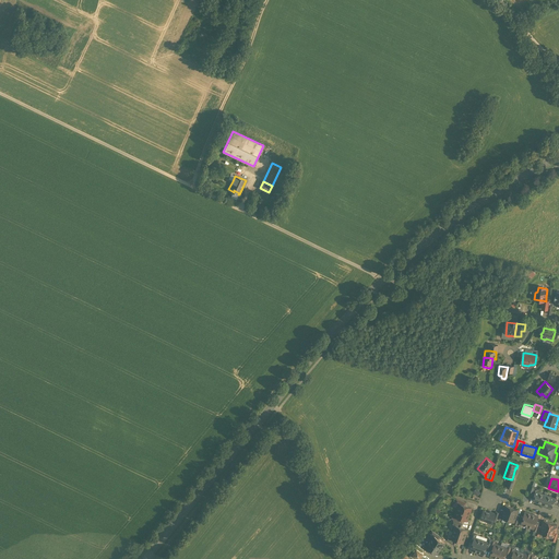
[(533,500),(543,503),(545,495),(536,491),(534,497),(533,500)]
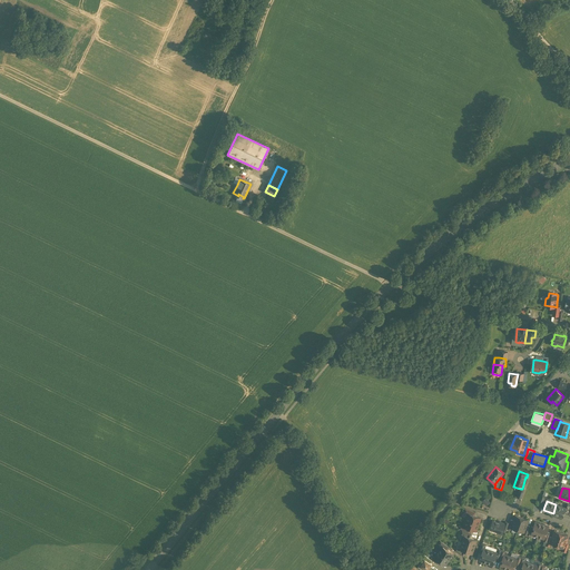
[(556,504),(553,513),(563,518),(564,513),(566,508),(556,504)]
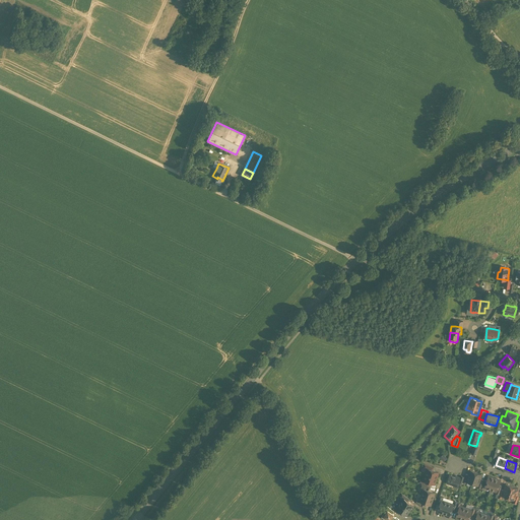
[(426,474),(437,478),(439,471),(432,469),(428,467),(427,469),(426,474)]
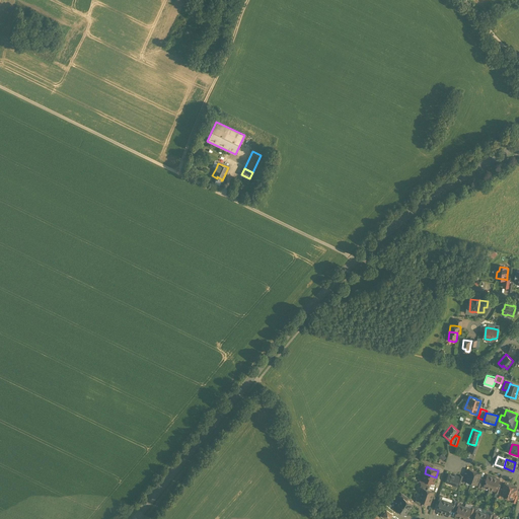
[(475,471),(469,468),(467,474),(465,480),(471,483),(475,471)]
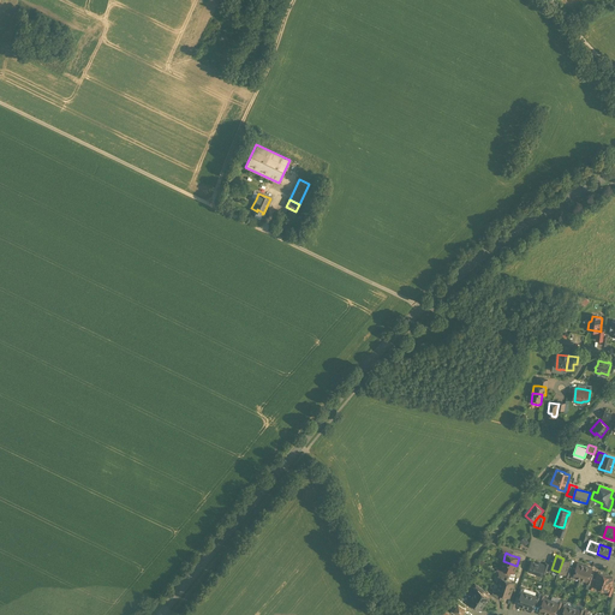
[(571,561),(563,559),(559,572),(566,574),(568,567),(571,561)]
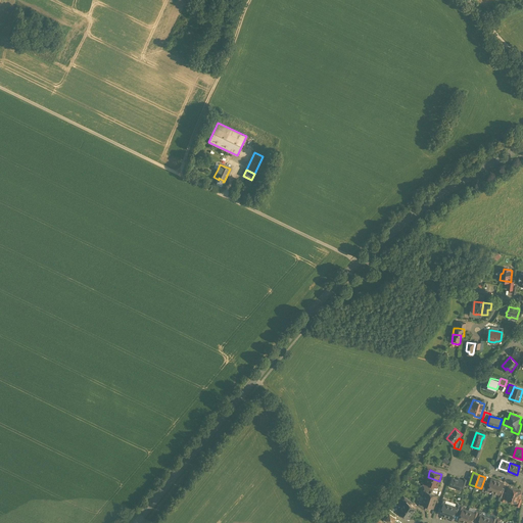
[(431,485),(437,487),(439,481),(428,477),(426,482),(426,483),(431,485)]
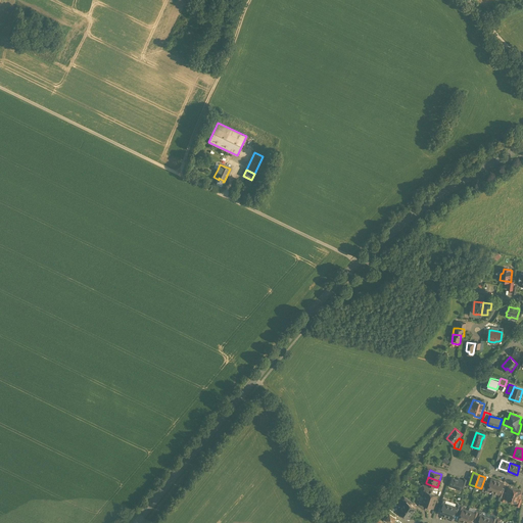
[(459,490),(461,489),(461,487),(464,480),(460,479),(460,480),(452,478),(450,481),(452,482),(450,485),(457,487),(457,489),(459,490)]
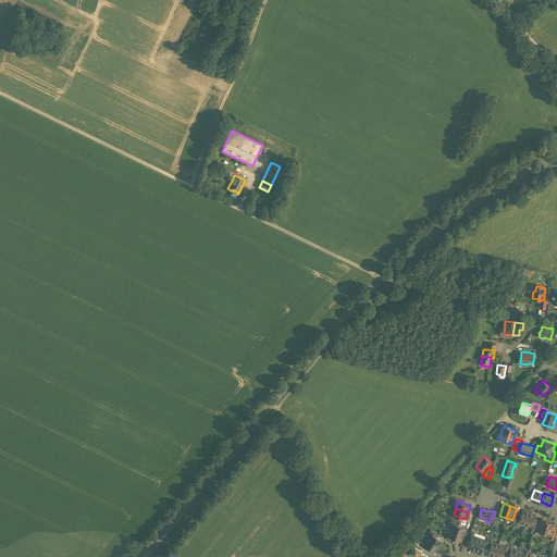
[(530,512),(523,510),(521,516),(519,522),(525,524),(530,512)]
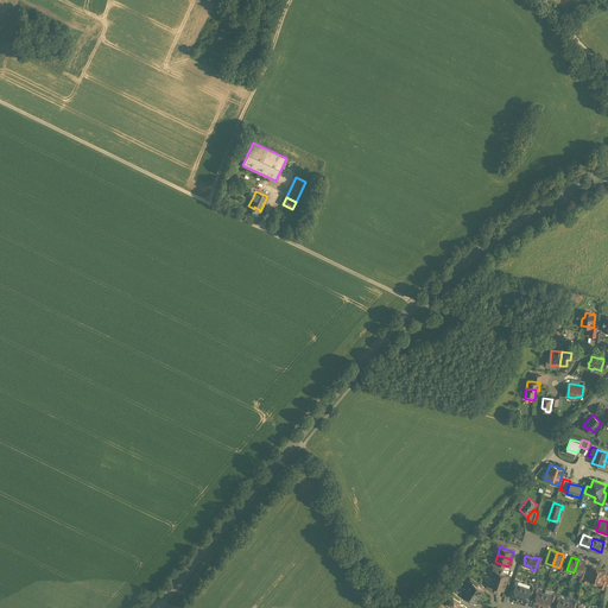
[(586,562),(578,559),(574,572),(581,575),(583,568),(586,562)]
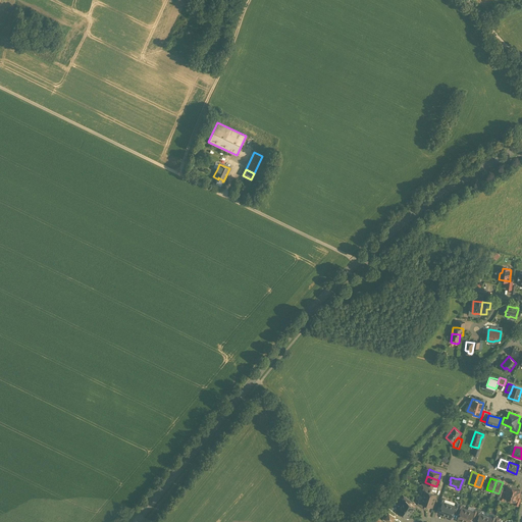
[(514,488),(508,486),(506,492),(504,498),(510,500),(514,488)]
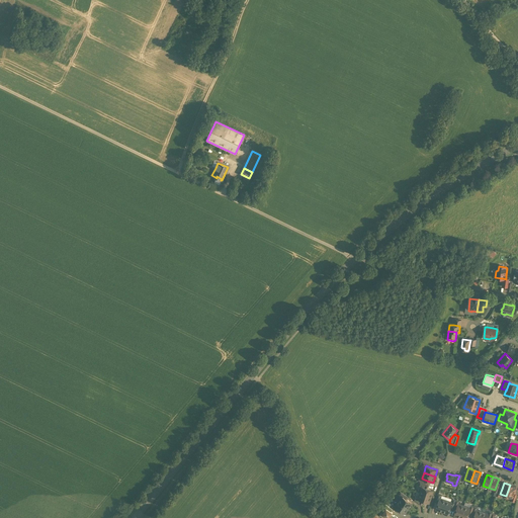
[(516,487),(510,485),(506,496),(512,498),(514,493),(516,487)]
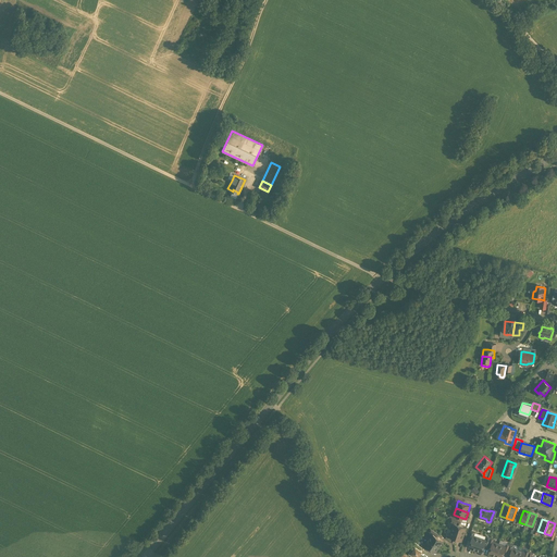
[(452,530),(463,534),(466,528),(459,524),(454,523),(454,524),(452,530)]
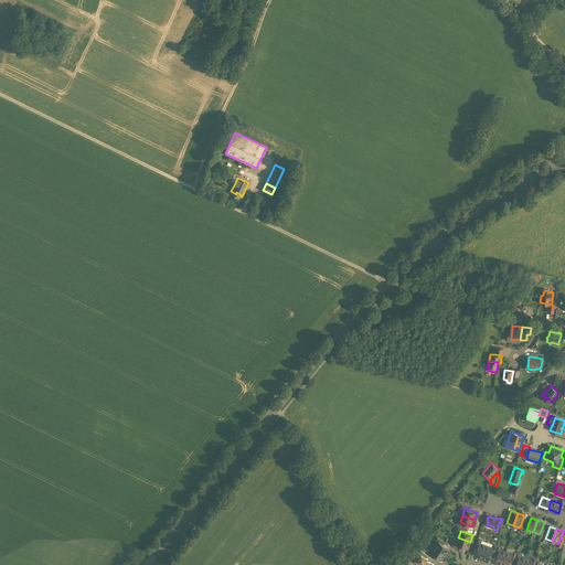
[(462,546),(468,548),(470,542),(458,537),(456,544),(462,546)]
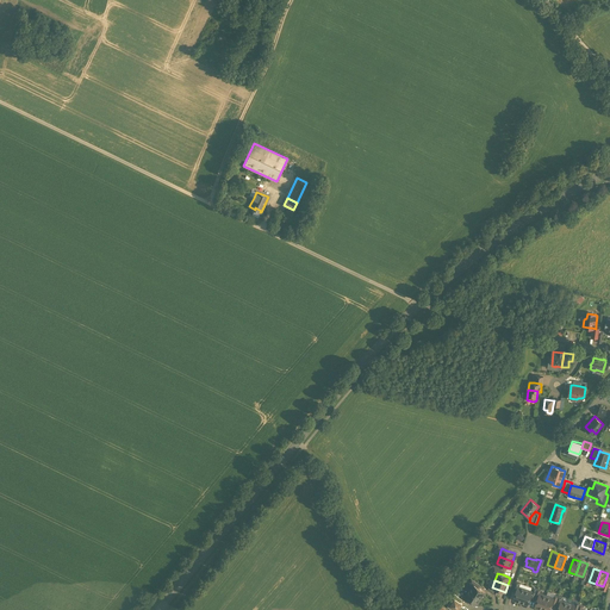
[(470,591),(480,598),(485,592),(478,587),(473,585),(470,591)]
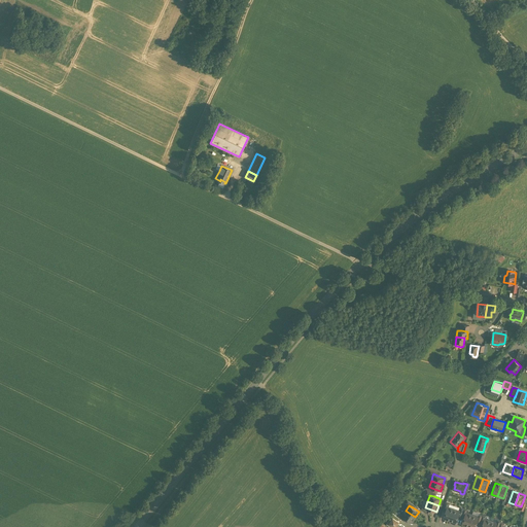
[(431,510),(425,507),(421,506),(420,510),(429,515),(431,510)]
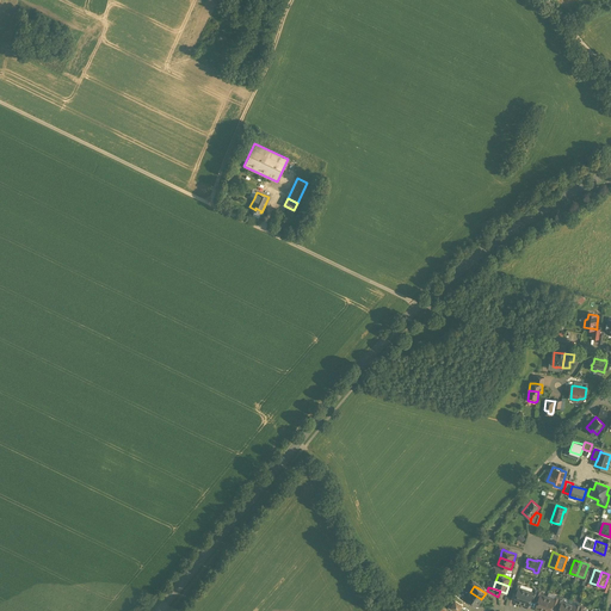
[(514,600),(522,603),(526,590),(518,587),(514,600)]
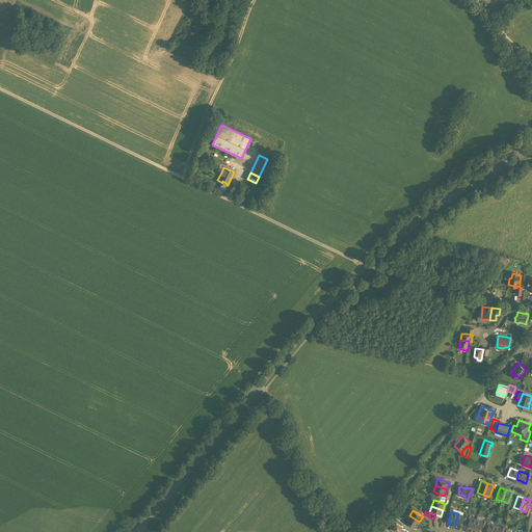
[(458,513),(454,525),(460,527),(464,515),(458,513)]
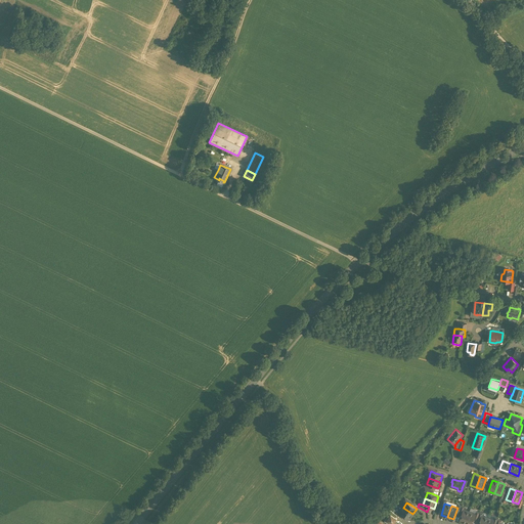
[(404,516),(409,520),(412,514),(403,508),(399,513),(404,516)]
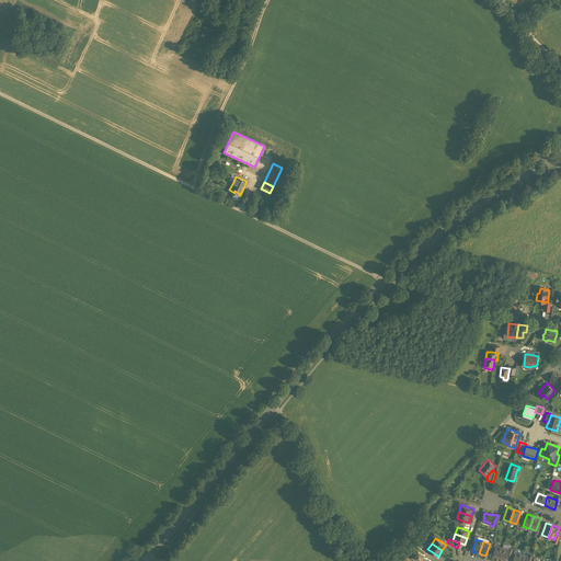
[(492,558),(499,560),(503,547),(496,545),(492,558)]
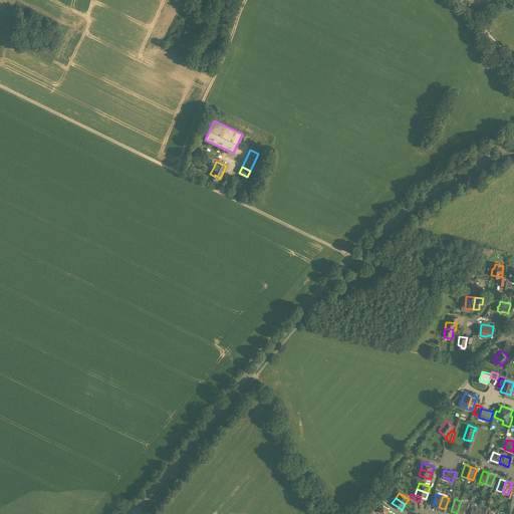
[(389,500),(387,504),(390,506),(395,509),(397,506),(392,503),(389,500)]
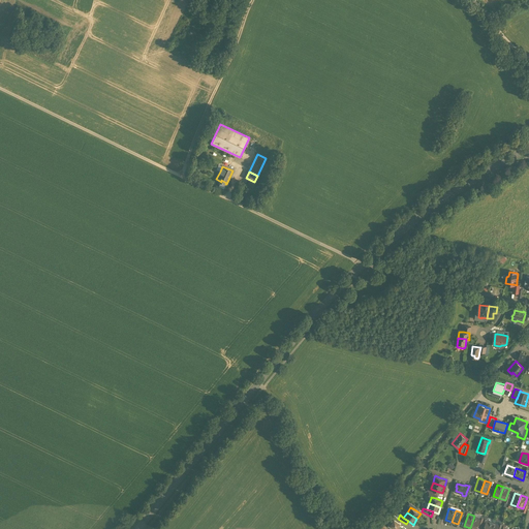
[(476,528),(480,518),(474,516),(470,528),(473,528),(476,528)]
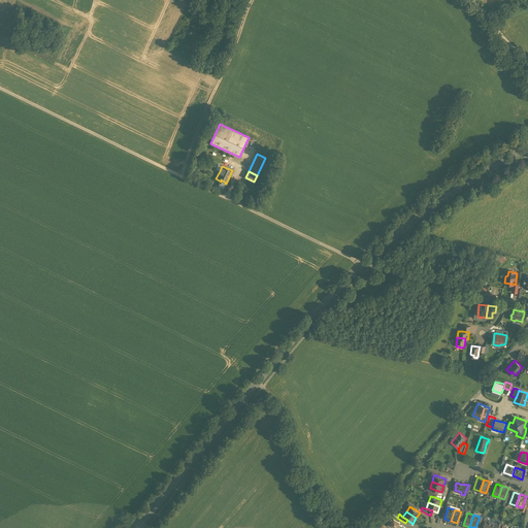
[(398,527),(400,525),(399,524),(396,527),(393,527),(390,525),(393,520),(392,519),(387,526),(391,527),(398,527)]
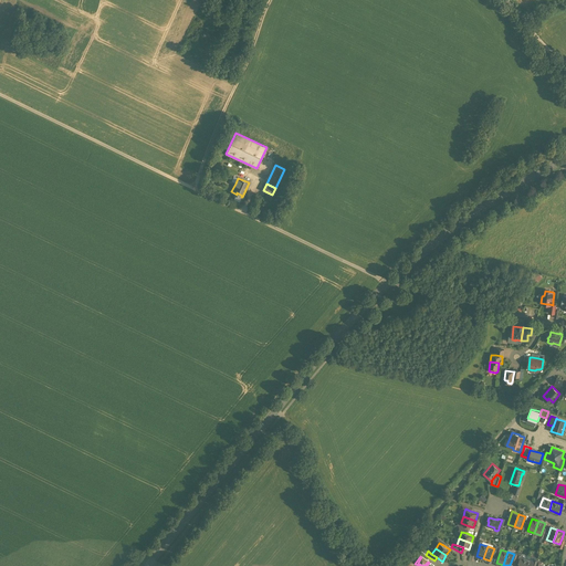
[(418,563),(421,565),(425,565),(428,562),(429,561),(428,559),(422,556),(421,557),(418,563)]
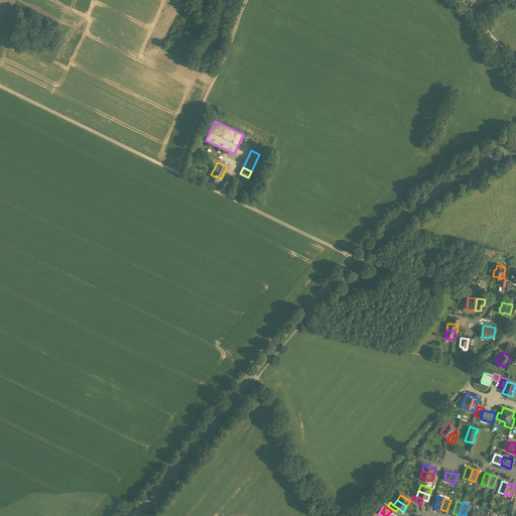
[(478,515),(481,509),(474,507),(471,515),(478,515)]
